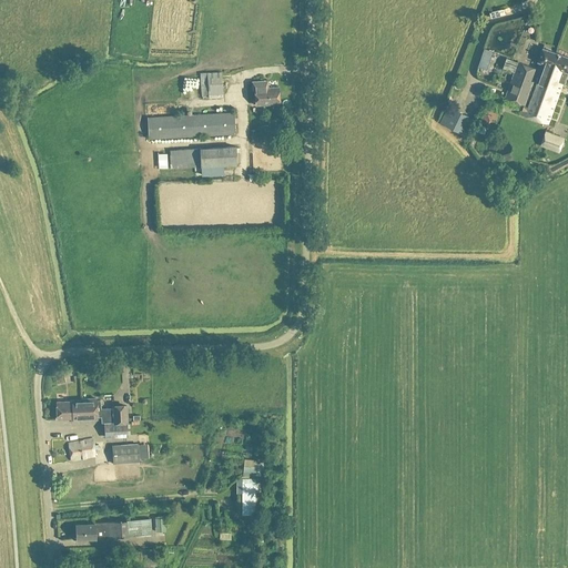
[(551,66),(556,52),(543,48),(538,61),(540,62),(538,70),(518,62),(505,98),(525,105),(534,81),(545,85),(548,78),(549,79),(554,67),(551,66)]
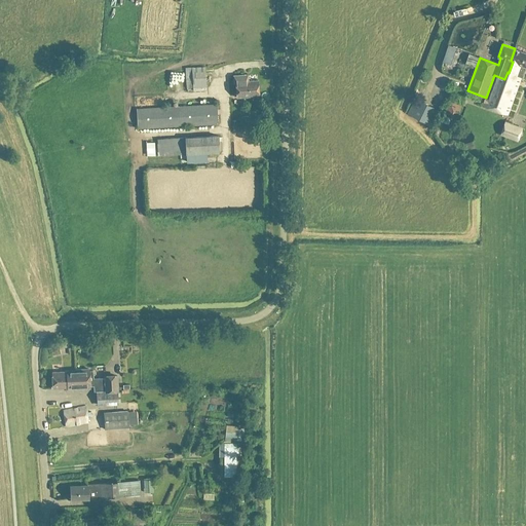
[(447,48),(441,67),(455,72),(459,60),(454,58),(456,51),(447,48)]
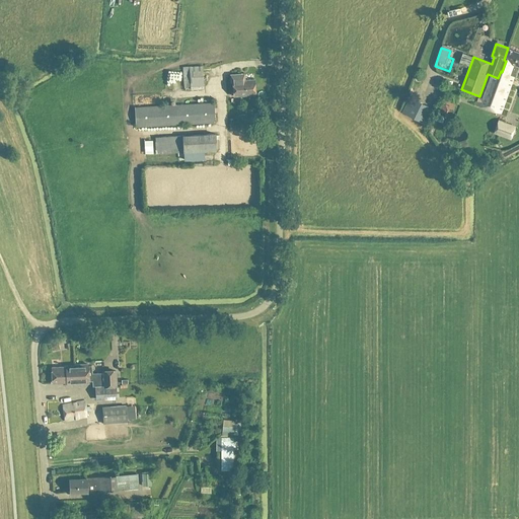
[(479,96),(476,104),(500,113),(514,75),(515,76),(518,66),(518,65),(518,52),(508,48),(504,60),(506,61),(502,72),(501,71),(498,78),(488,74),(479,96)]
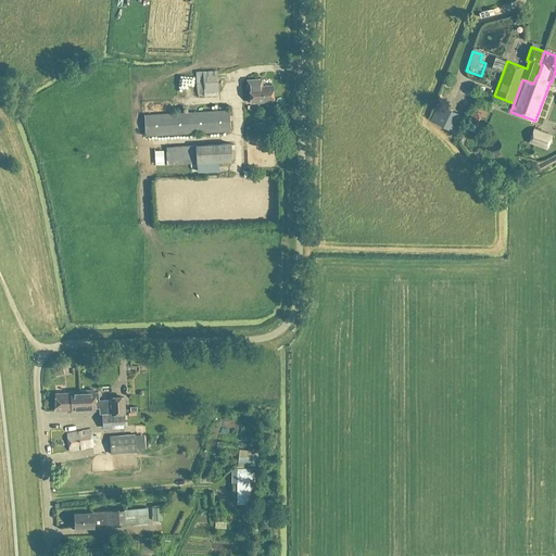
[(218,96),(217,92),(216,71),(202,72),(196,72),(197,93),(198,97),(201,97),(202,97),(216,97),(218,96)]
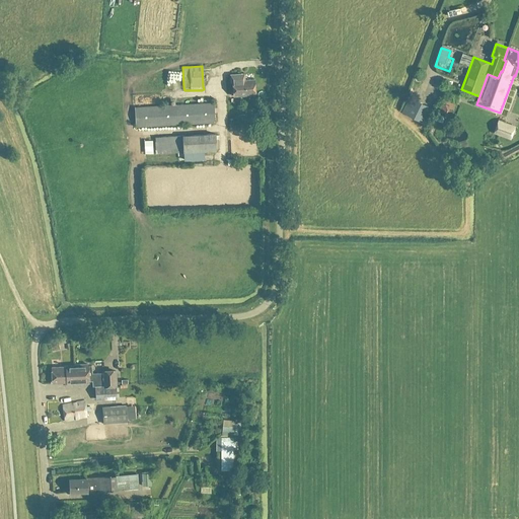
[(177,75),(168,73),(166,84),(175,86),(177,75)]
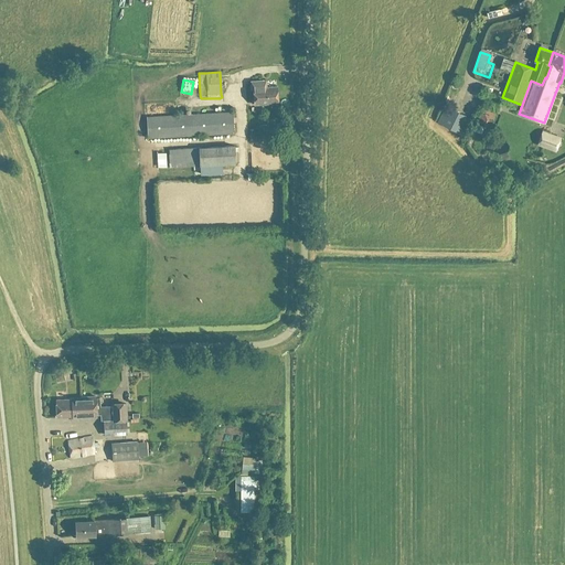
[(263,87),(262,81),(251,82),(251,89),(253,88),(254,105),(278,103),(276,86),(263,87)]
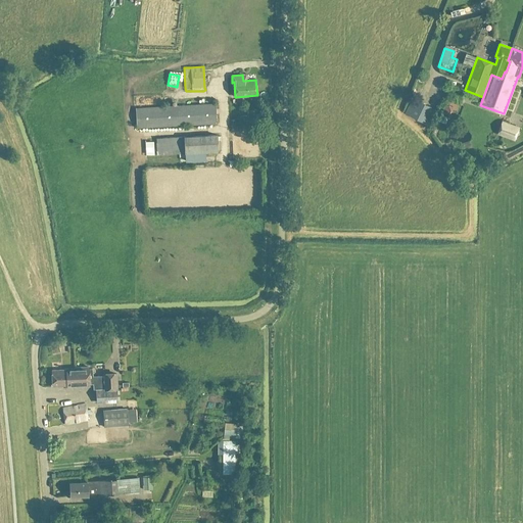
[(413,97),(405,112),(429,125),(437,109),(413,97)]
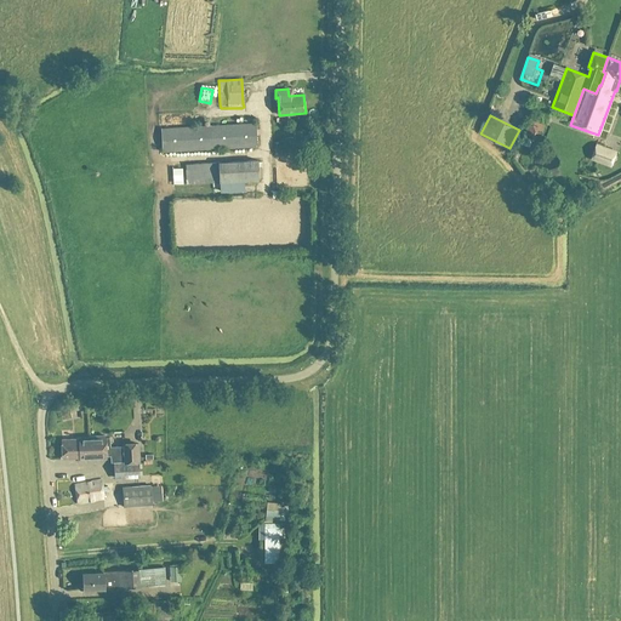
[(530,120),(527,130),(541,136),(545,125),(530,120)]
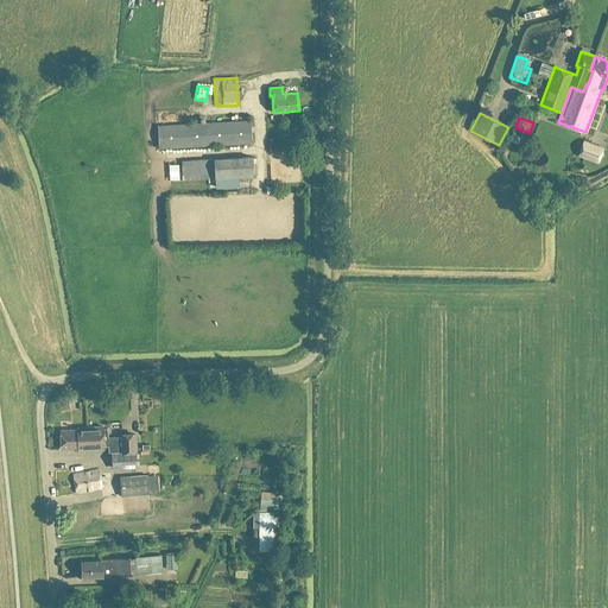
[(157,126),(158,149),(251,144),(249,121),(157,126)]
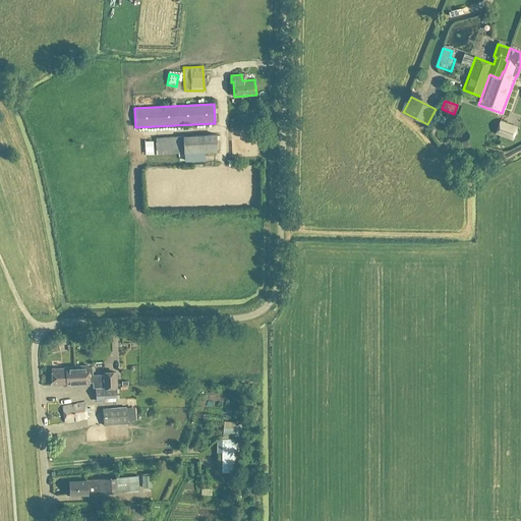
[(513,138),(517,127),(503,122),(499,134),(513,138)]
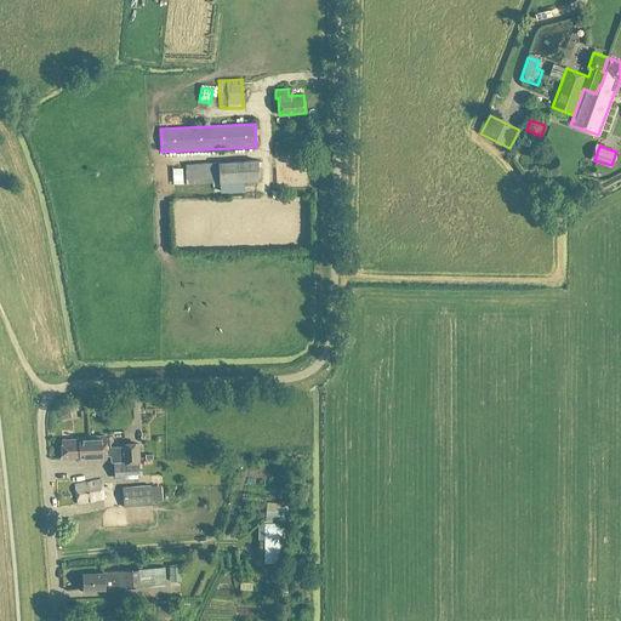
[(186,184),(212,183),(258,180),(257,160),(184,164),(186,184)]
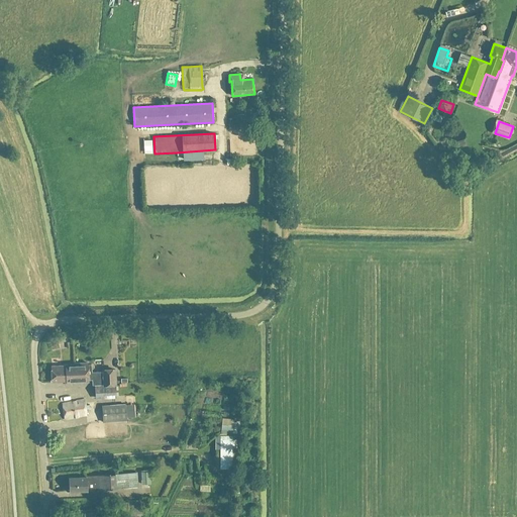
[(74,365),(74,380),(75,380),(75,382),(88,381),(88,380),(92,379),(91,364),(87,365),(87,363),(74,364),(74,365)]
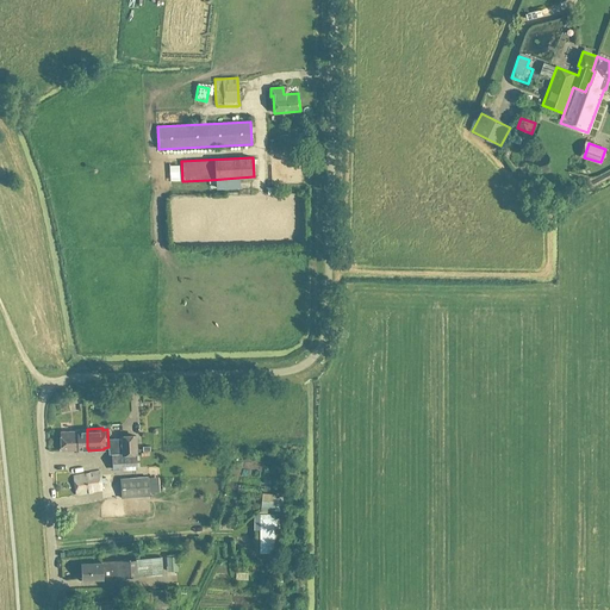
[(87,448),(87,430),(61,433),(61,450),(87,448)]
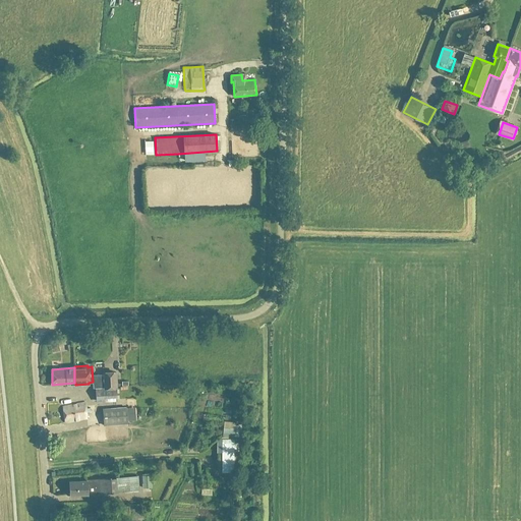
[(104,372),(105,387),(116,387),(115,371),(104,372)]
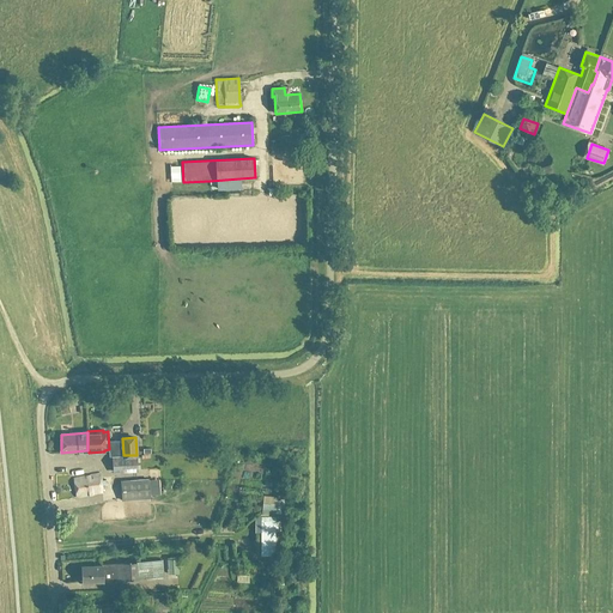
[(123,455),(111,456),(113,473),(137,472),(137,455),(123,455)]
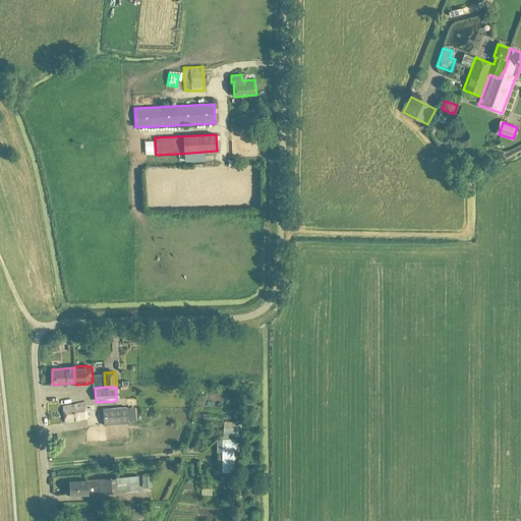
[(90,408),(85,408),(84,402),(62,407),(64,422),(87,418),(85,412),(90,412),(90,408)]
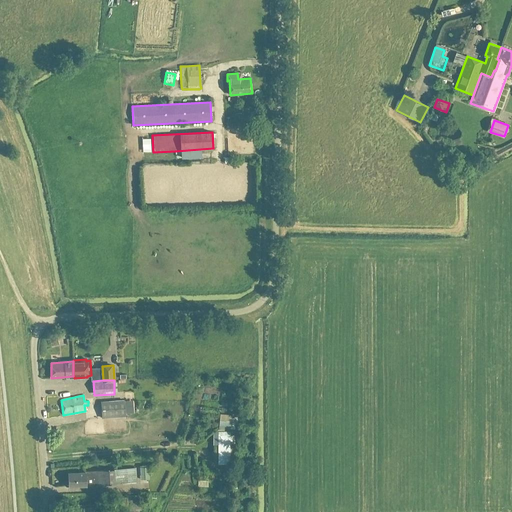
[(100,402),(101,418),(125,416),(124,400),(100,402)]
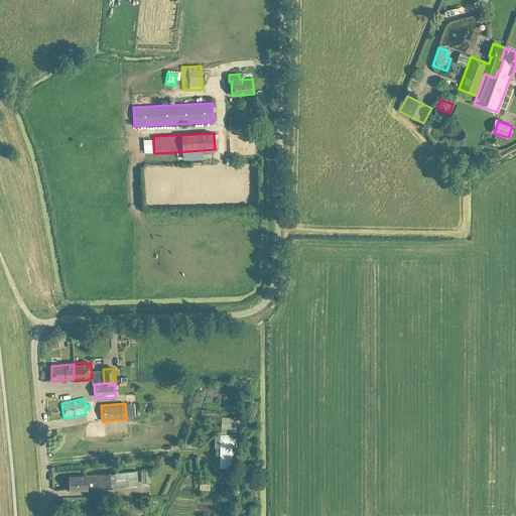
[(221,471),(235,470),(234,437),(220,437),(221,471)]
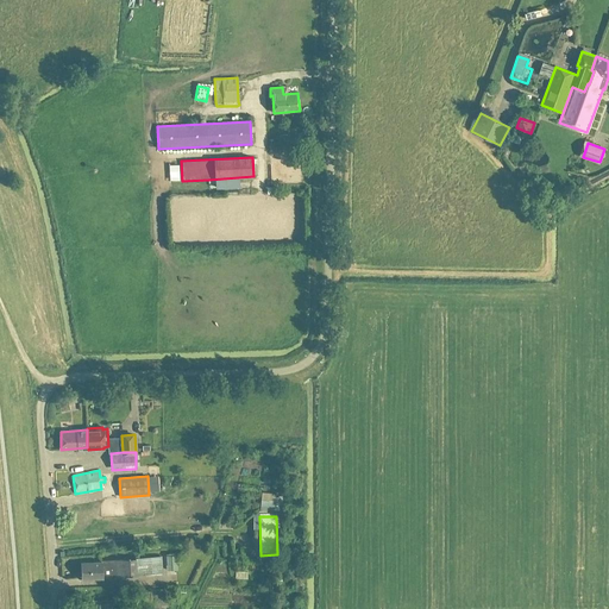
[(152,573),(161,573),(159,557),(137,558),(138,575),(150,575),(150,570),(152,570),(152,573)]
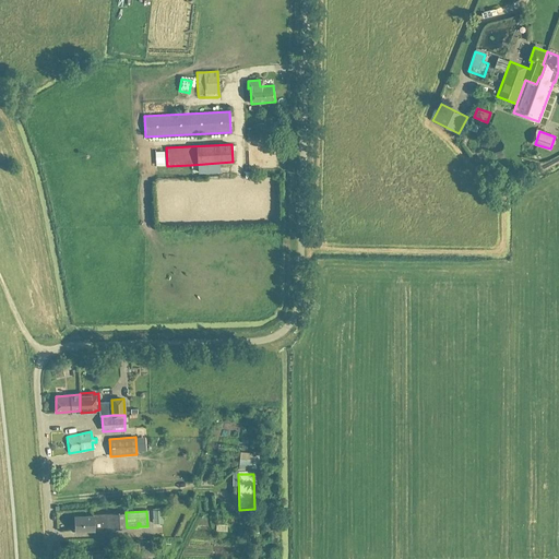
[(93,514),(93,515),(74,516),(74,531),(94,530),(94,523),(102,523),(103,530),(126,528),(125,512),(93,514)]
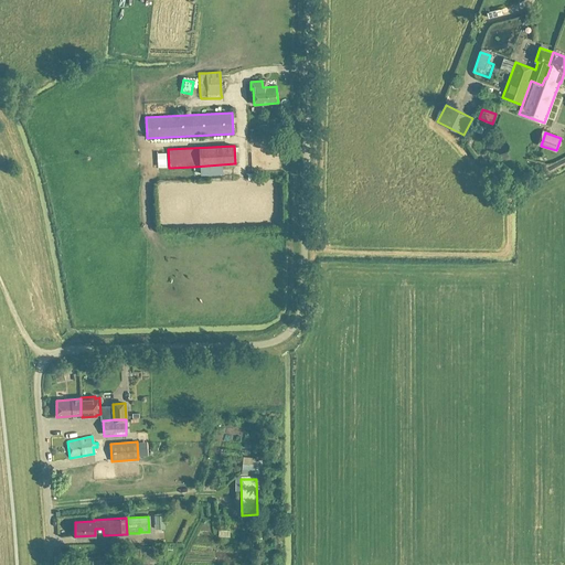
[(153,519),(153,535),(161,535),(162,519),(153,519)]
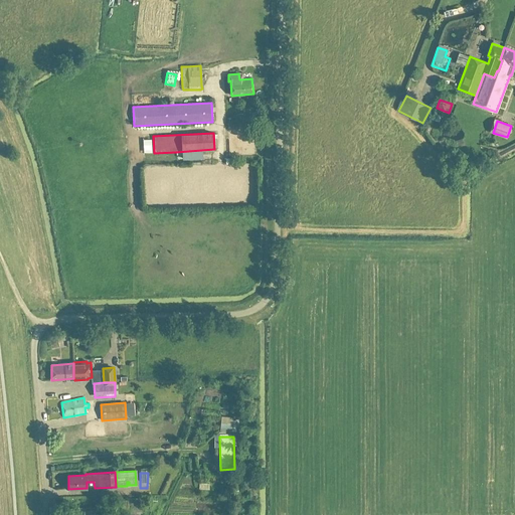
[(158,492),(167,495),(169,487),(165,486),(167,477),(162,476),(158,492)]
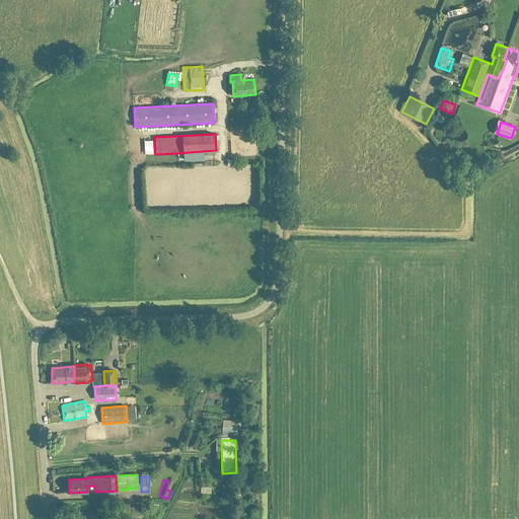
[(209,497),(211,490),(203,488),(201,494),(209,497)]
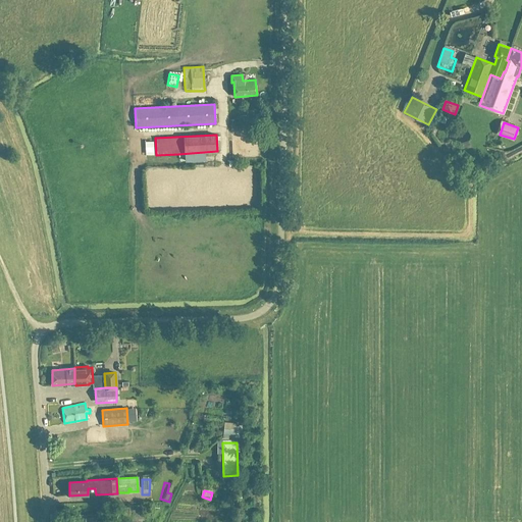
[(143,521),(142,505),(122,507),(122,512),(122,521),(143,521)]
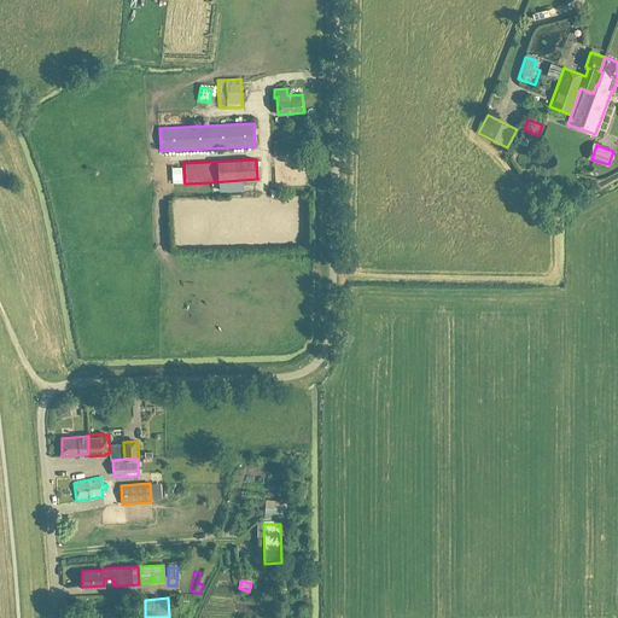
[(242,617),(255,617),(258,602),(244,601),(242,617)]
